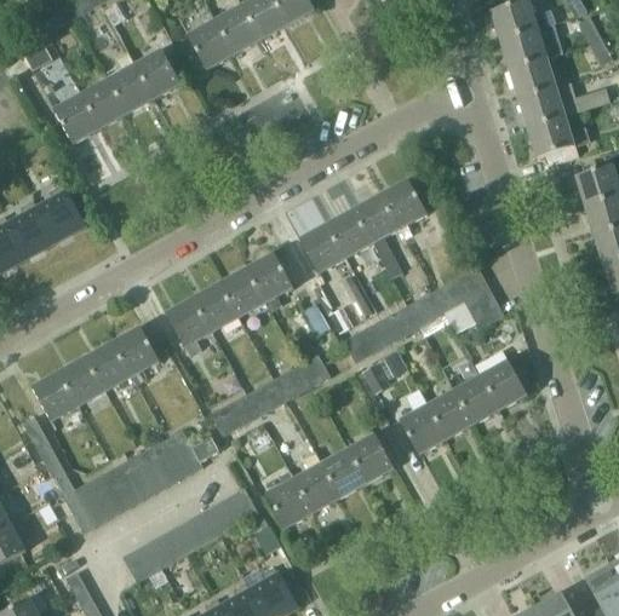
[(93,7),(90,0),(76,0),(63,7),(70,19),(93,7)]
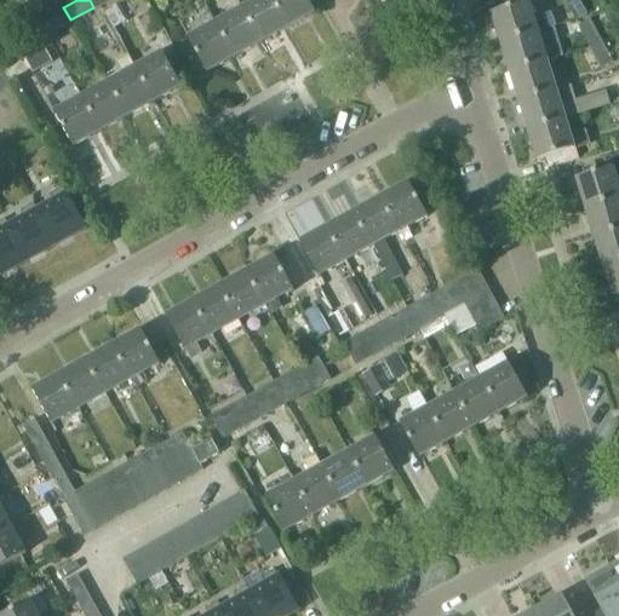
[(264,38),(290,23),(275,0),(248,0),(244,3),(264,38)]
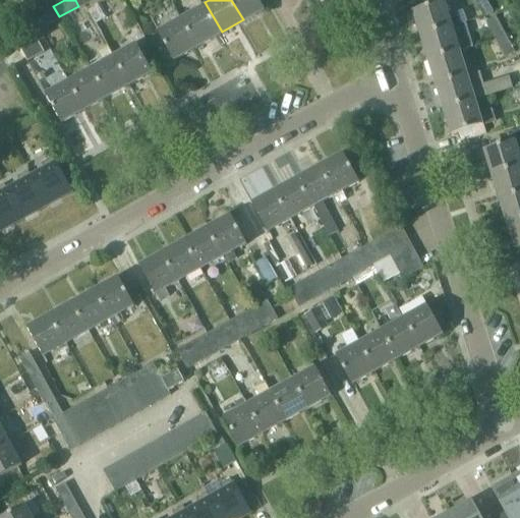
[(231,0),(243,19),(264,8),(260,0),(231,0)]
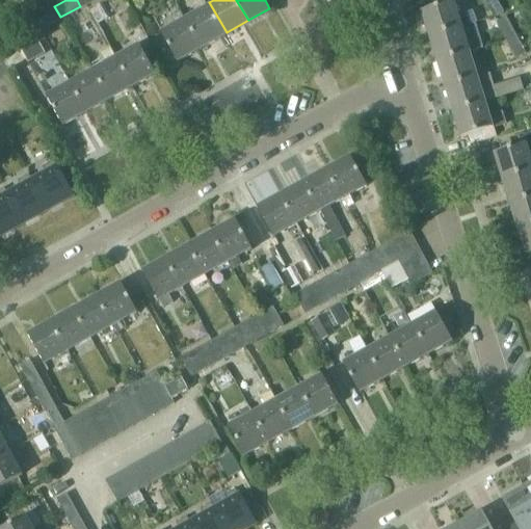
[(420,9),(428,34),(461,24),(475,20),(471,8),(457,12),(453,0),(450,0),(420,9)]
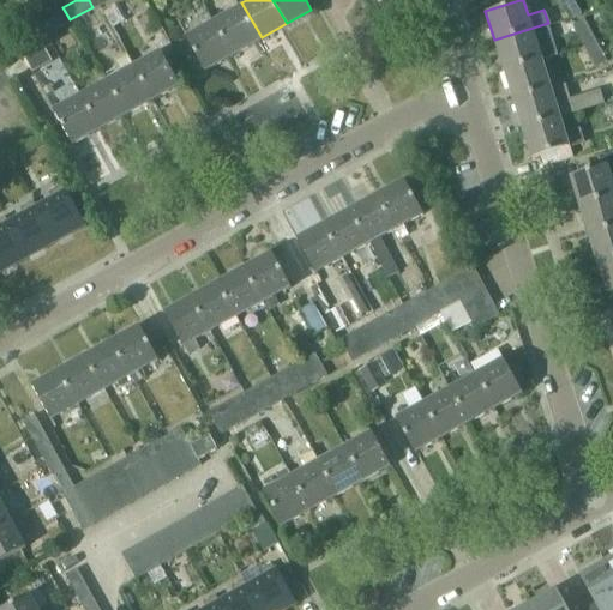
[(560,0),(569,17),(581,11),(575,0),(560,0)]
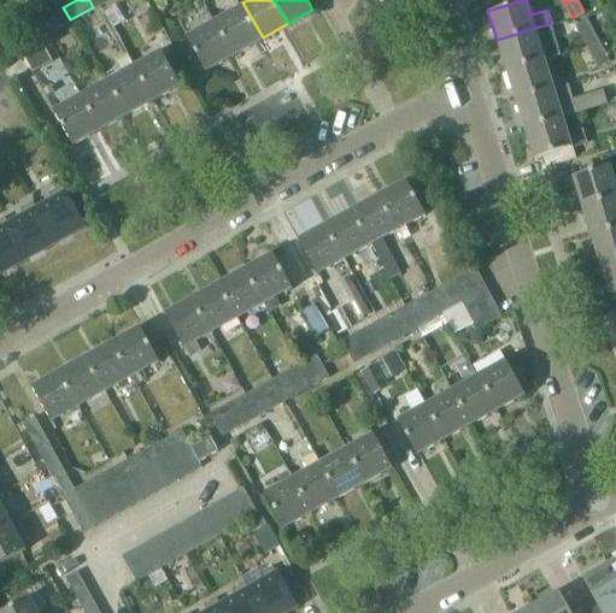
[(242,3),(213,19),(233,54),(263,37),(242,3)]
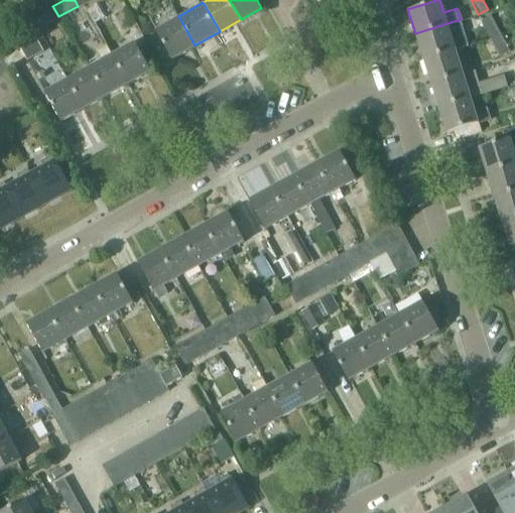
[(56,18),(58,16),(52,6),(33,18),(38,27),(56,18)]
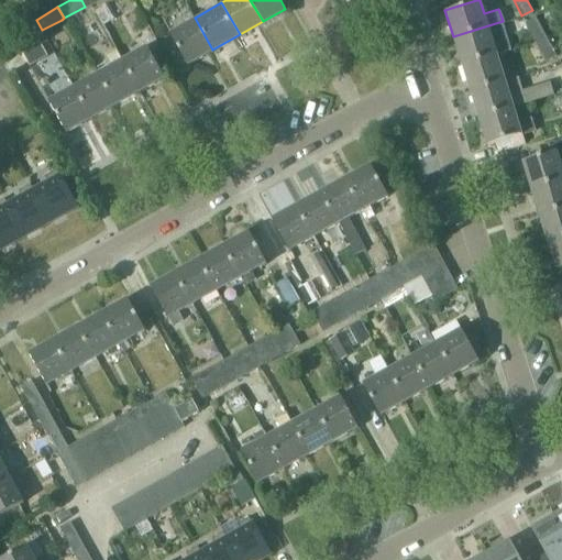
[(525,21),(535,40),(546,34),(535,15),(525,21)]
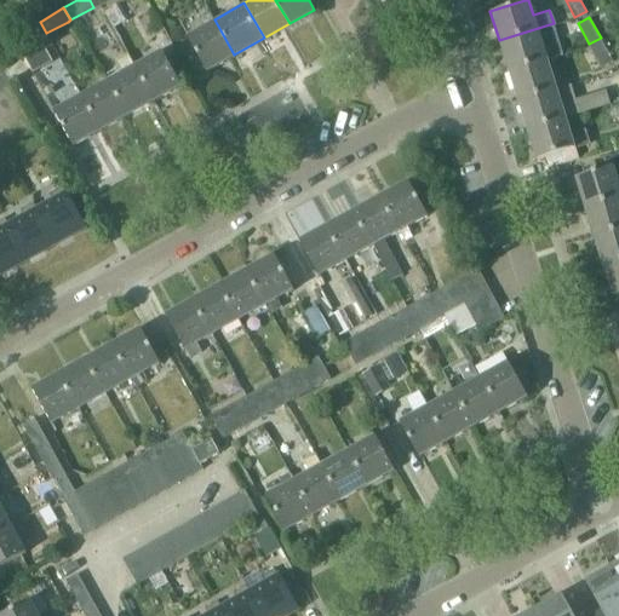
[(206,70),(234,55),(215,19),(187,34),(206,70)]
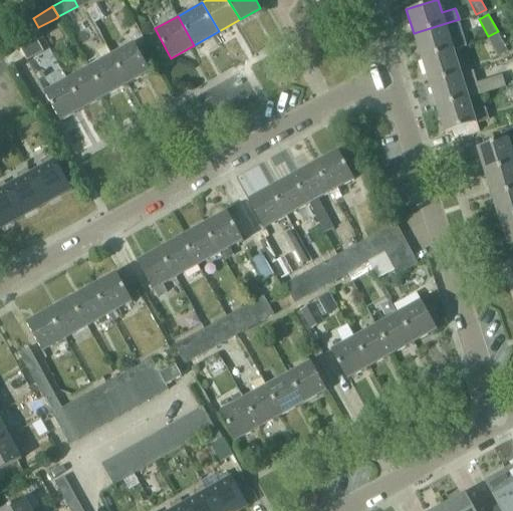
[(20,37),(38,27),(33,18),(10,30),(16,40),(20,37)]
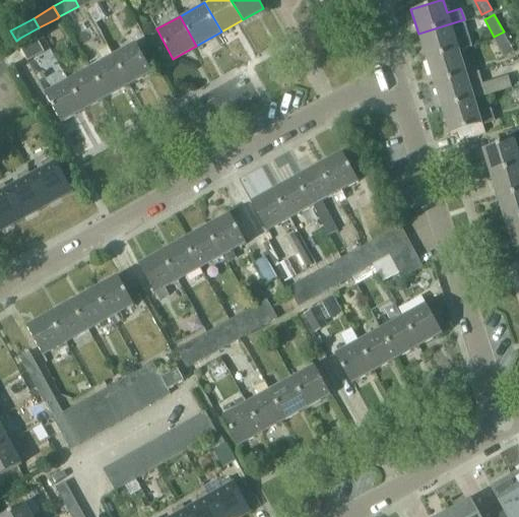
[(468,34),(455,38),(451,23),(418,34),(426,58),(458,48),(471,44),(468,34)]
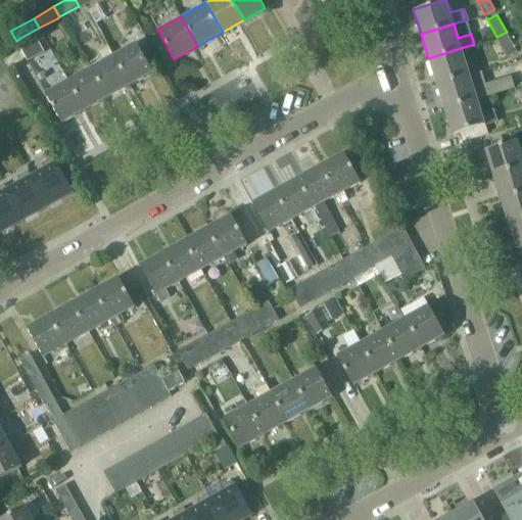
[(507,32),(496,37),(507,55),(516,50),(507,32)]
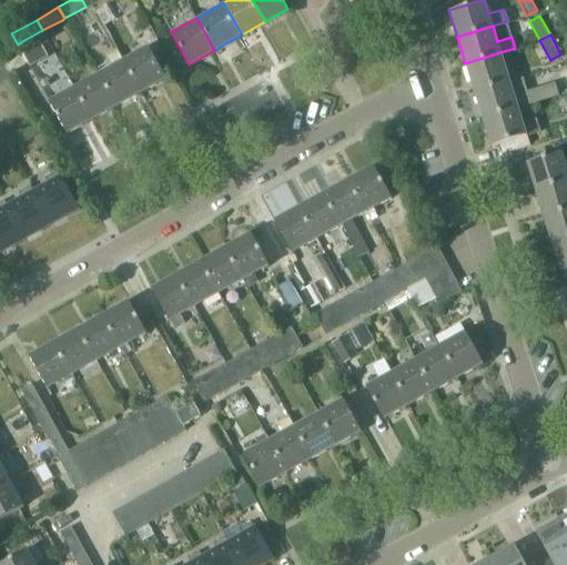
[(44,53),(38,42),(18,52),(24,64),(44,53)]
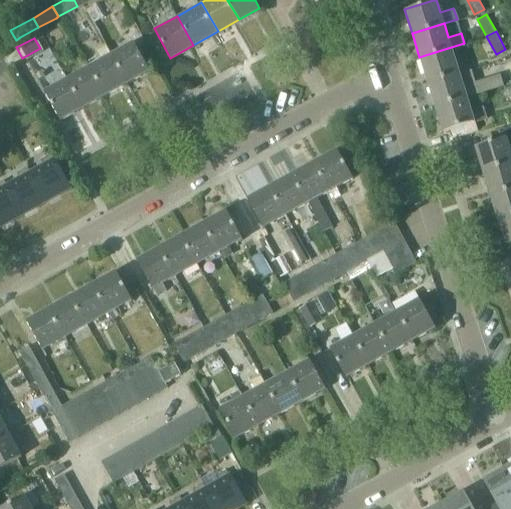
[(113,51),(128,81),(149,69),(133,40),(113,51)]
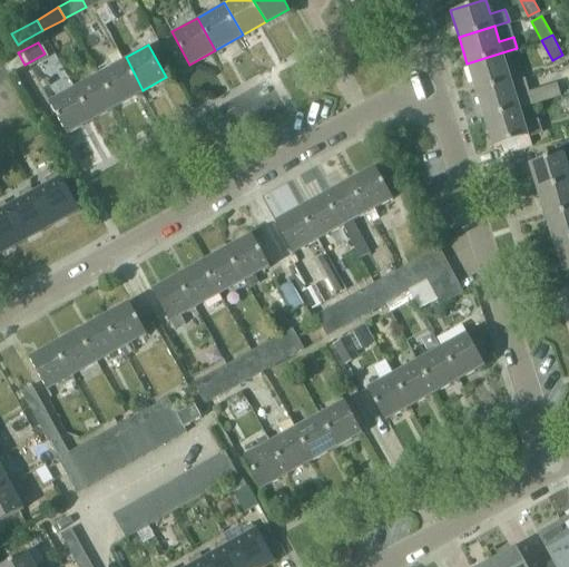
[(511,80),(502,52),(467,64),(476,90),(511,80)]
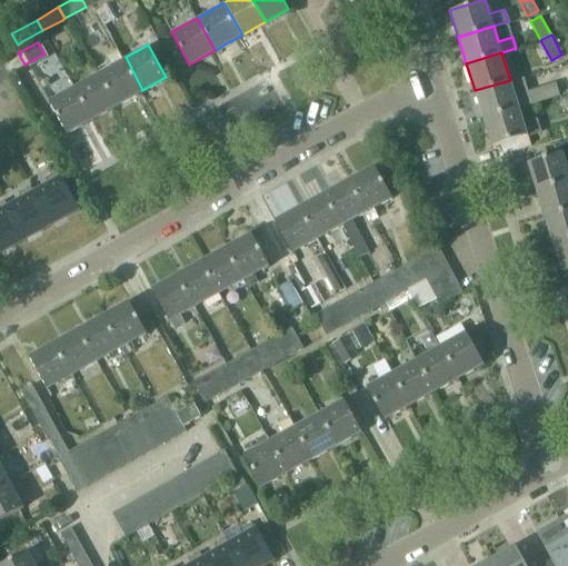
[(126,57),(99,71),(116,105),(142,90),(126,57)]
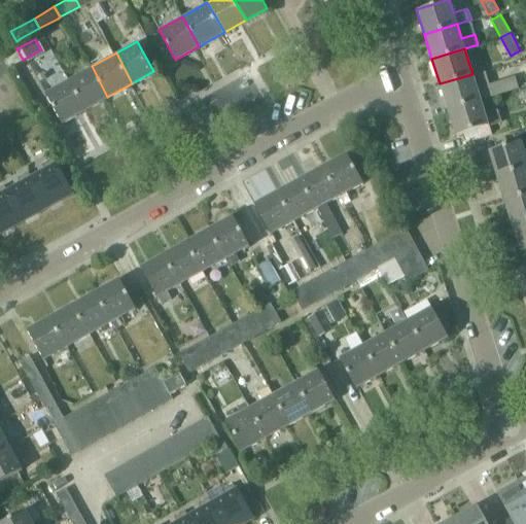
[(92,66),(67,80),(83,110),(107,97),(92,66)]
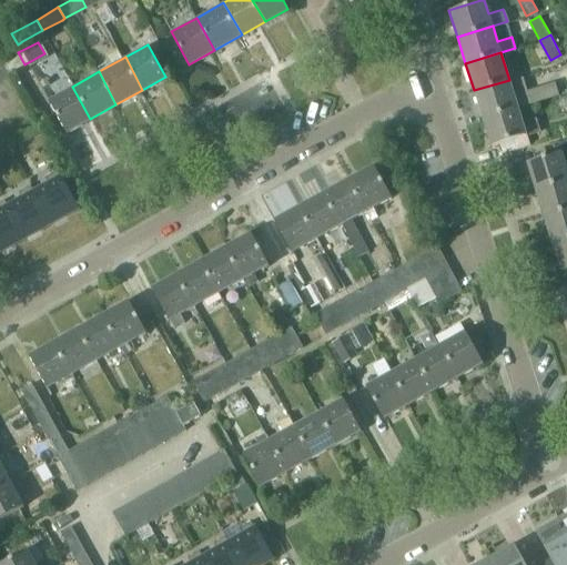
[(64,91),(48,100),(67,132),(90,119),(72,87),(68,79),(60,83),(64,91)]
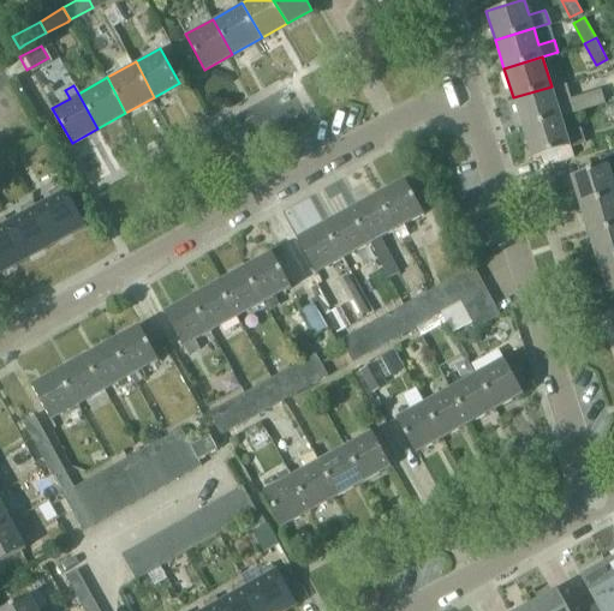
[(574,111),(571,97),(556,102),(552,87),(513,97),(522,126),(560,115),(574,111)]
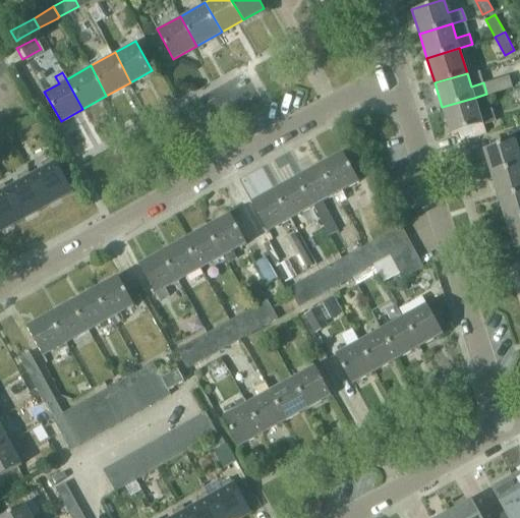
[(479,111),(474,98),(442,107),(450,132),(495,119),(490,108),(479,111)]
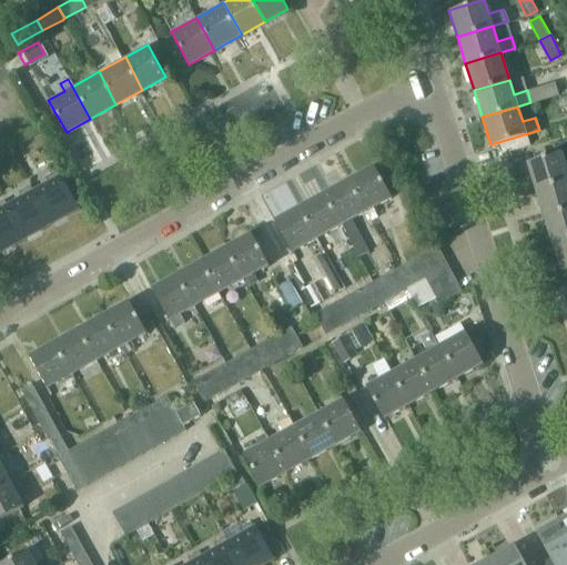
[(566,165),(566,167),(562,150),(526,161),(535,190),(566,179),(566,165)]
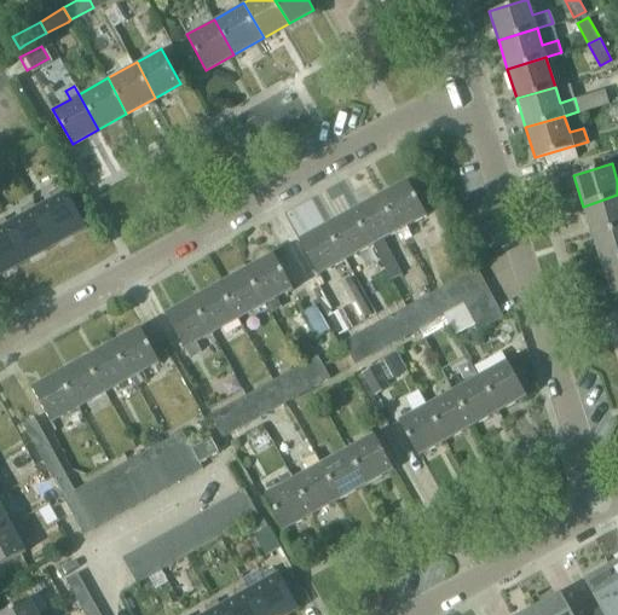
[(379,193),(398,228),(406,244),(414,239),(406,225),(426,214),(406,178),(379,193)]
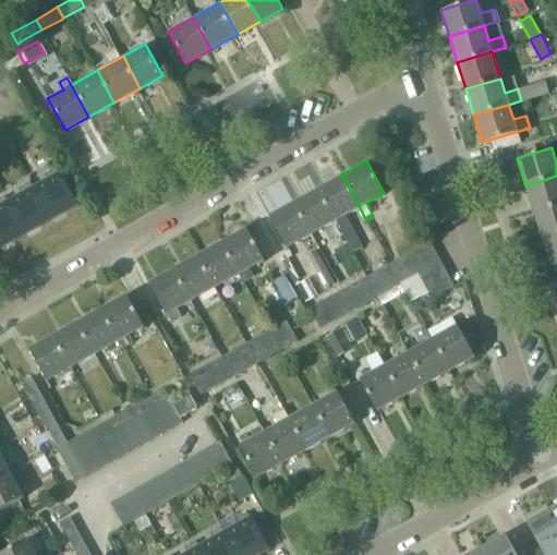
[(29,180),(25,182),(45,220),(75,203),(58,170),(58,171),(55,166),(43,172),(46,178),(32,185),(29,180)]
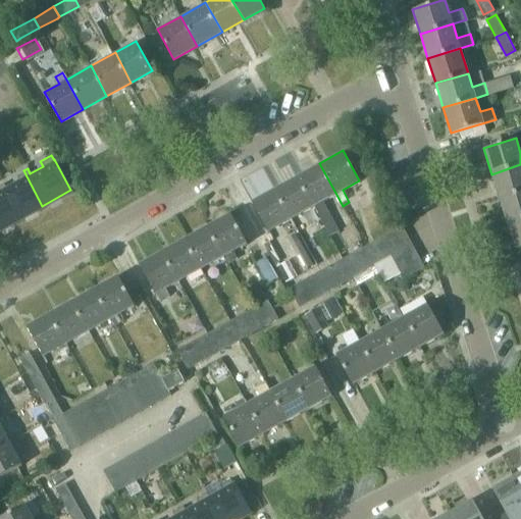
[(322,200),(335,193),(319,163),(297,175),(313,206),(318,216),(328,211),(322,200)]
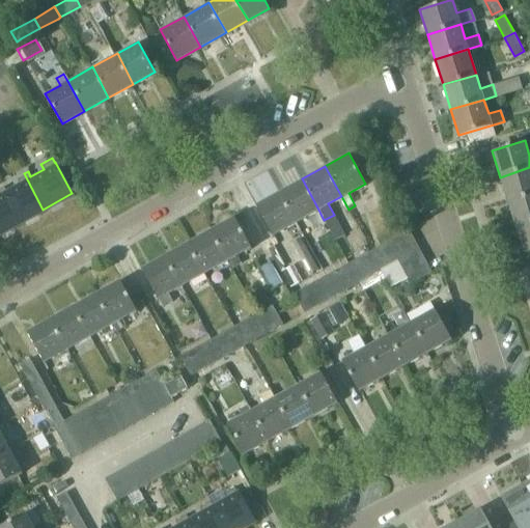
[(529,167),(500,177),(507,201),(529,194),(529,167)]
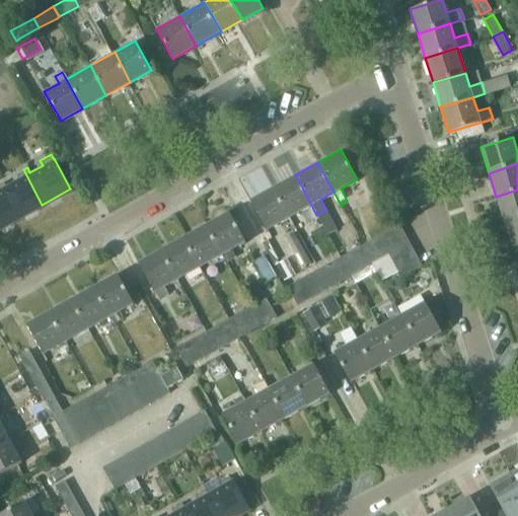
[(42,205),(23,169),(16,173),(18,178),(6,186),(22,216),(42,205)]
